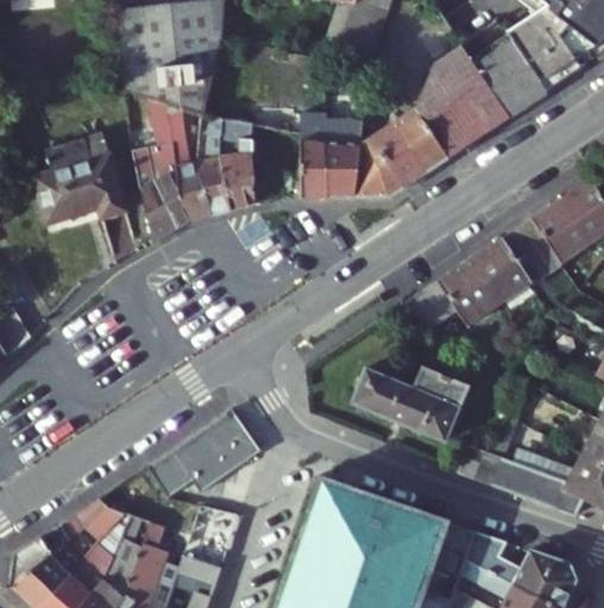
[(158,0),(123,4),(130,68),(221,69),(228,36),(230,30),(228,0),(158,0)]
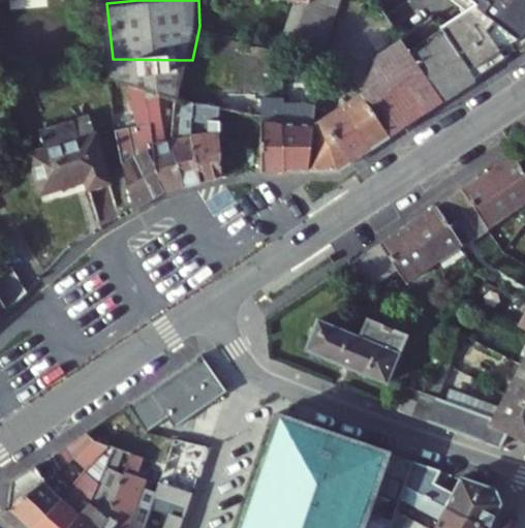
[(198,31),(218,36),(218,0),(199,0),(199,26),(198,31)]
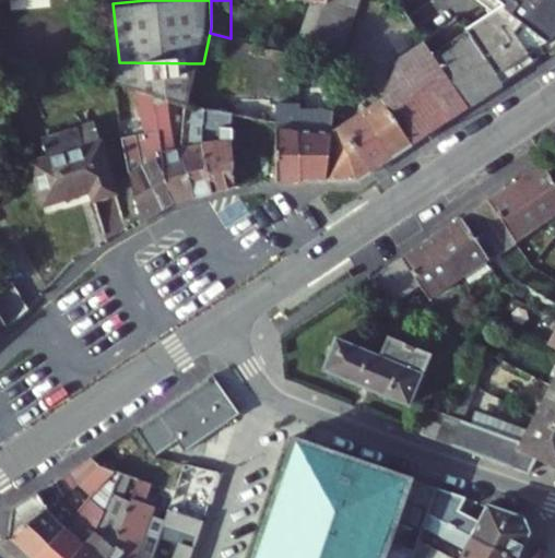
[(304,0),(295,25),(290,24),(281,49),(304,55),(326,0),(304,0)]
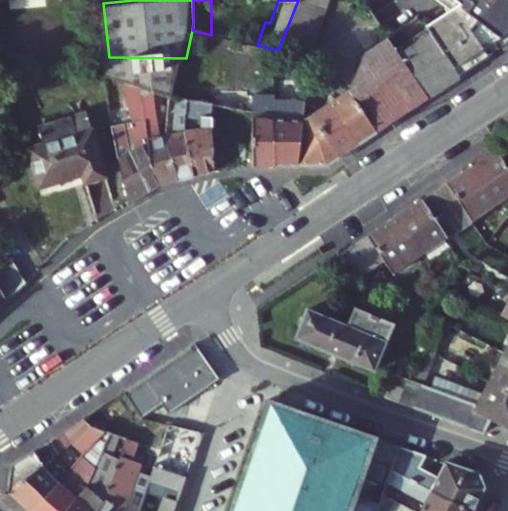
[(298,0),(278,50),(307,57),(329,0),(298,0)]
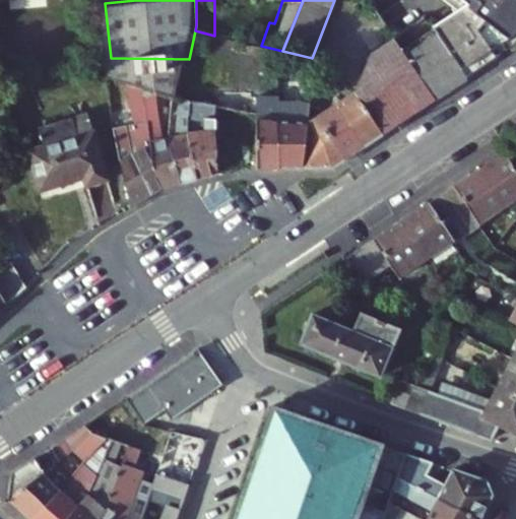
[(426,21),(403,0),(369,0),(368,4),(396,42),(426,21)]
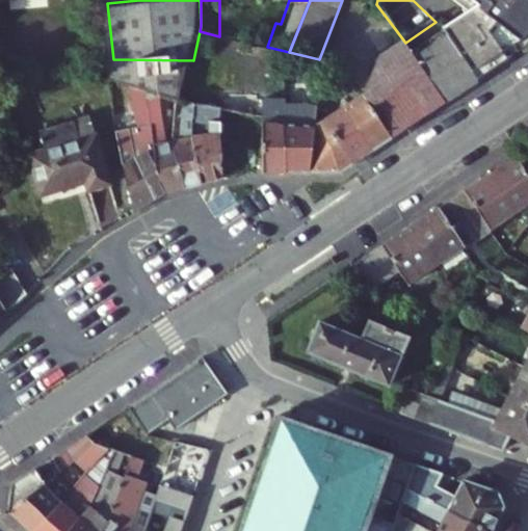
[(475,0),(481,4),(440,28),(447,36),(479,78),(527,44),(527,0),(475,0)]
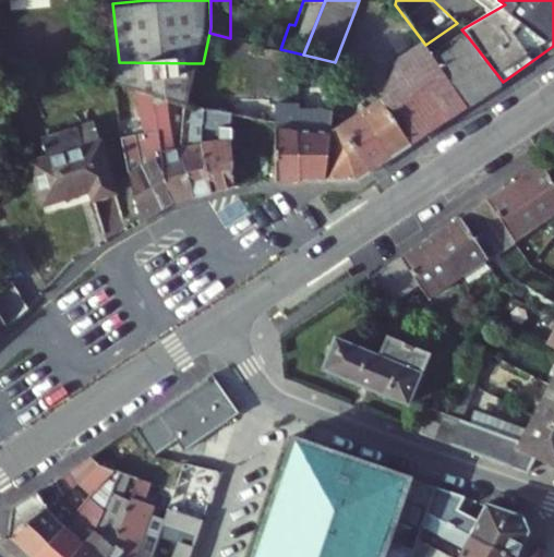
[(503,82),(469,38),(436,61),(470,106),(503,82)]
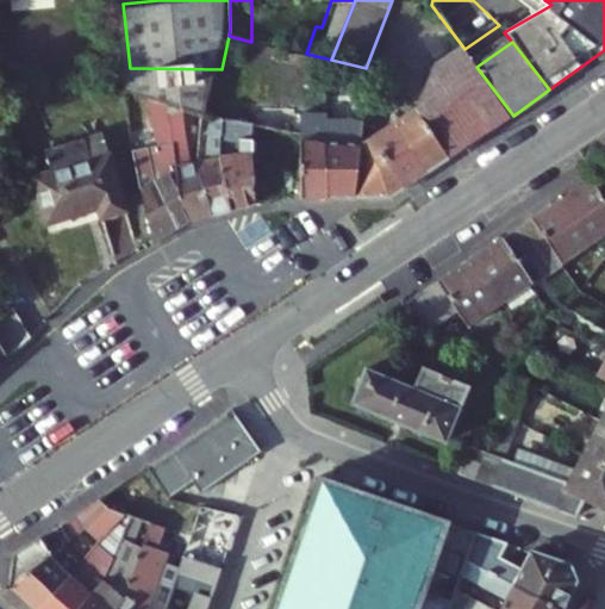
[(513,116),(476,67),(465,49),(435,67),(482,137),(513,116)]
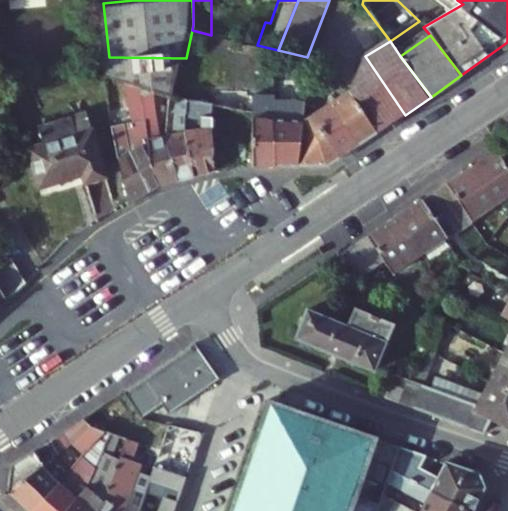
[(379,133),(391,124),(405,115),(365,56),(358,77),(352,94),(379,133)]
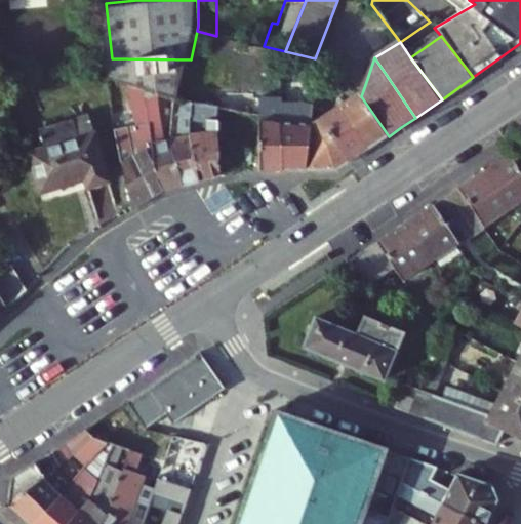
[(114,76),(114,80),(141,86),(153,89),(165,92),(178,95),(183,96),(191,59),(112,58),(114,76)]
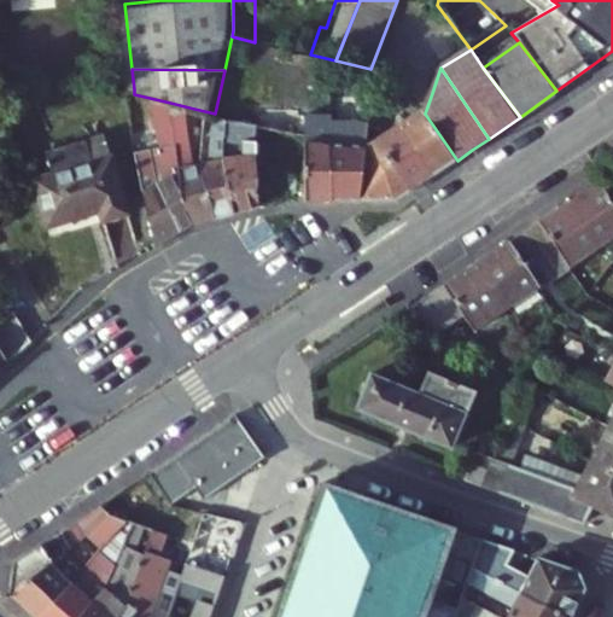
[(202,219),(190,163),(180,105),(165,102),(176,180),(170,181),(179,233),(202,219)]
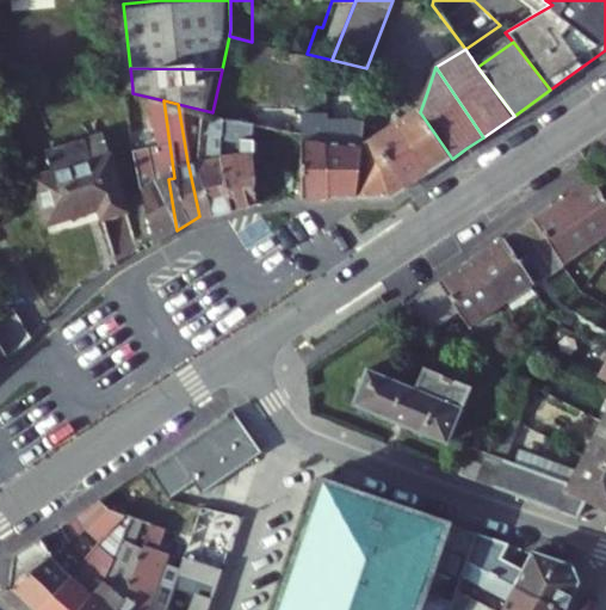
[(199,216),(217,214),(211,159),(202,160),(192,108),(178,104),(187,161),(199,216)]
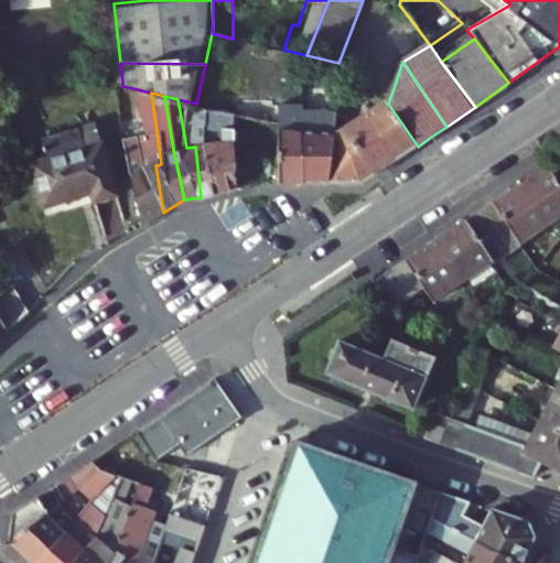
[(215,142),(212,107),(196,104),(192,103),(195,147),(201,197),(219,194),(215,142)]
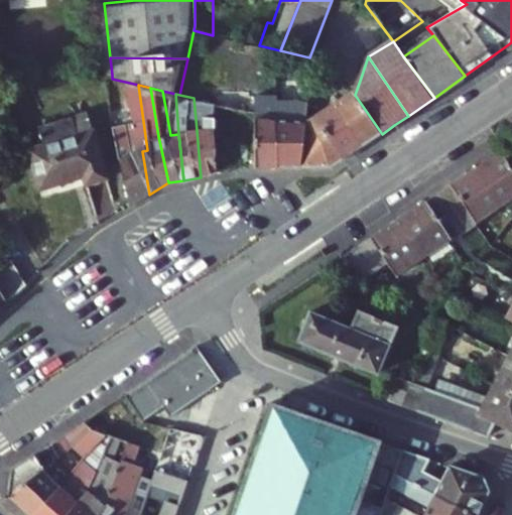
[(353,95),(380,135),(382,134),(355,95),(355,94),(353,95)]
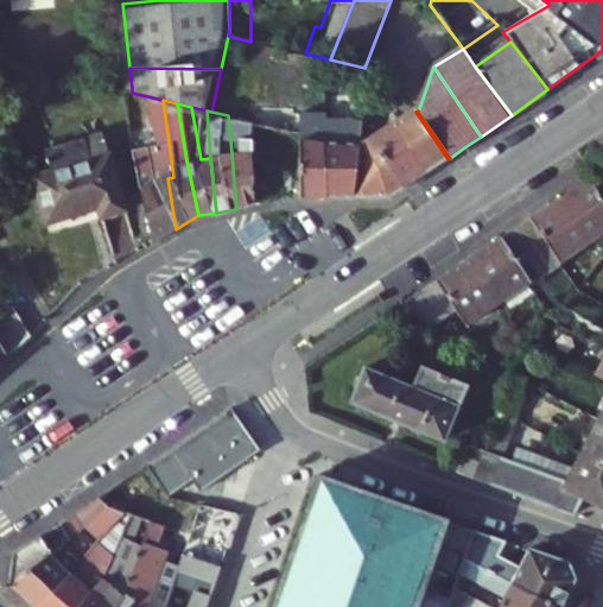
[(430,172),(448,159),(416,112),(394,126),(430,172)]
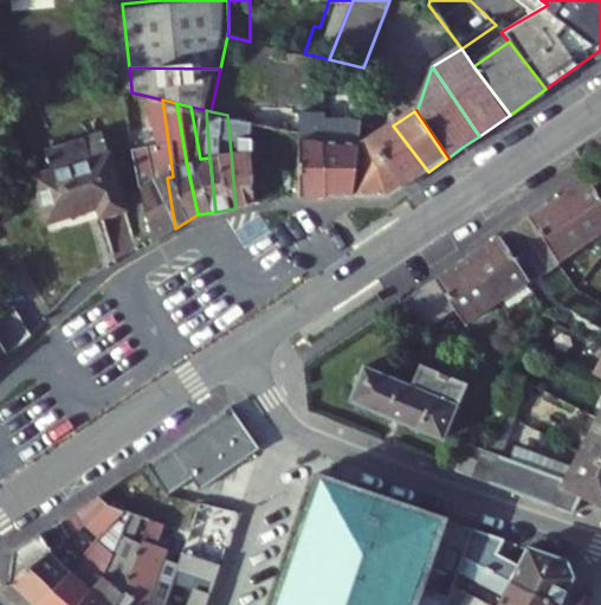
[(308,118),(298,116),(297,132),(307,134),(308,118)]
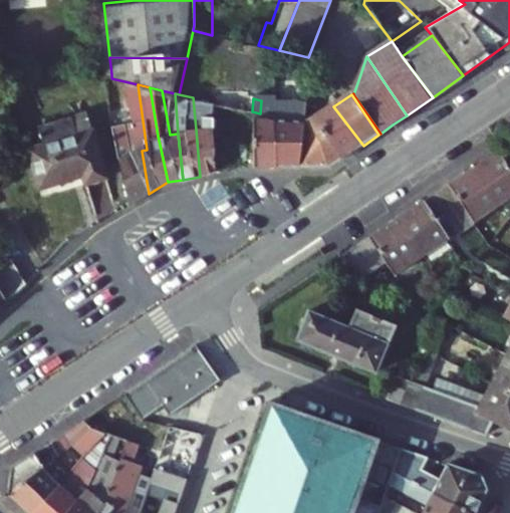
[(259,169),(300,169),(304,127),(306,103),(295,102),(295,117),(260,116),(259,169)]
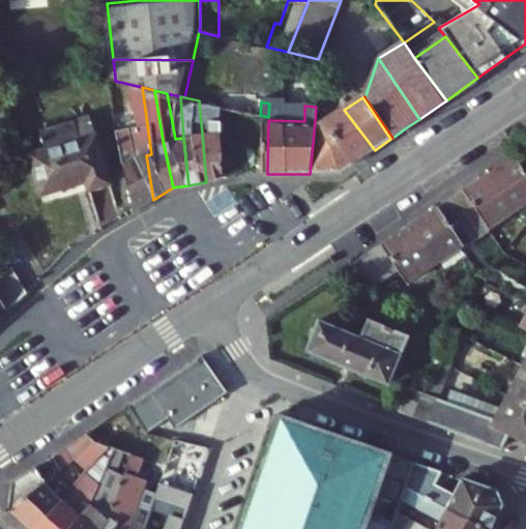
[(355,163),(375,150),(344,110),(325,123),(355,163)]
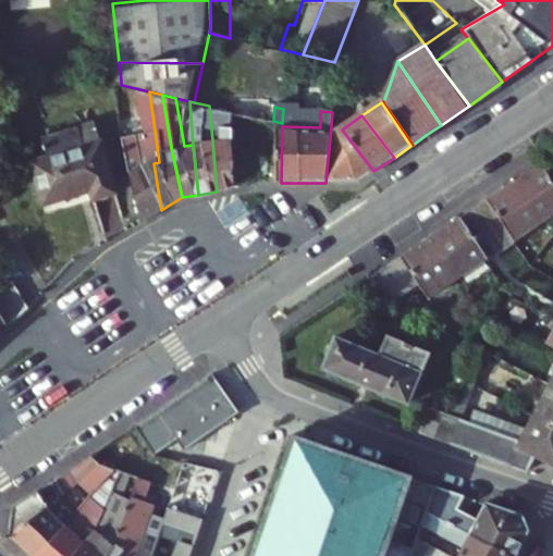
[(212,140),(217,192),(237,187),(234,125),(220,125),(220,139),(212,140)]
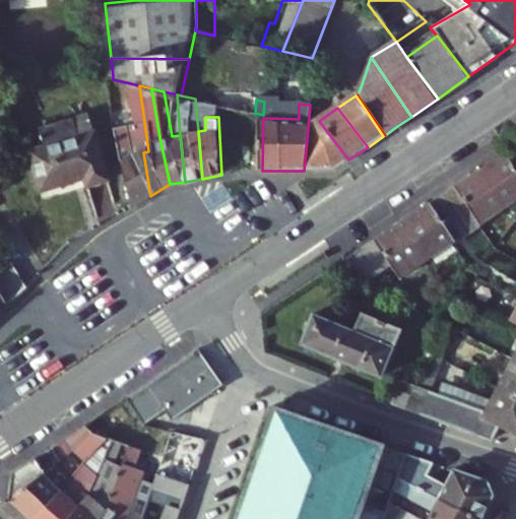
[(304,171),(334,171),(348,159),(319,121),(308,129),(304,171)]
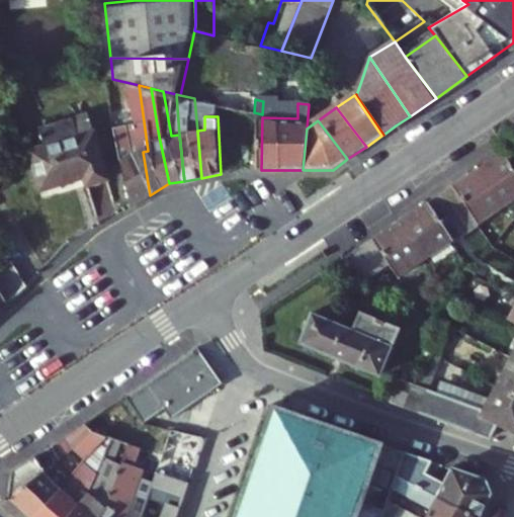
[(109,177),(101,136),(84,140),(80,122),(47,128),(51,147),(39,149),(47,184),(91,175),(93,180),(109,177)]
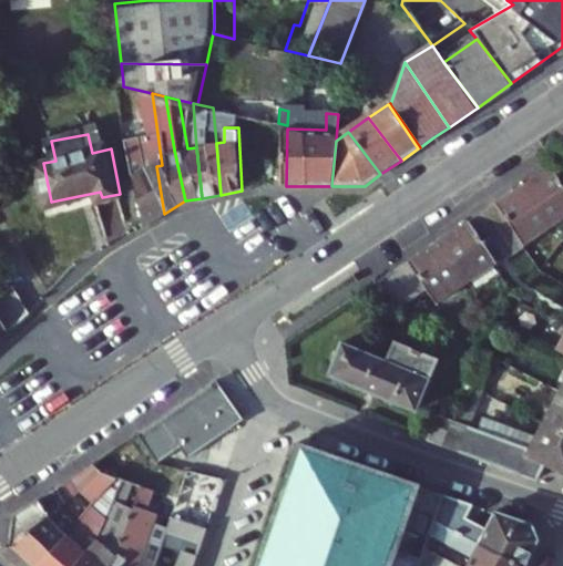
[(523,182),(550,222),(562,212),(562,183),(550,164),(523,182)]
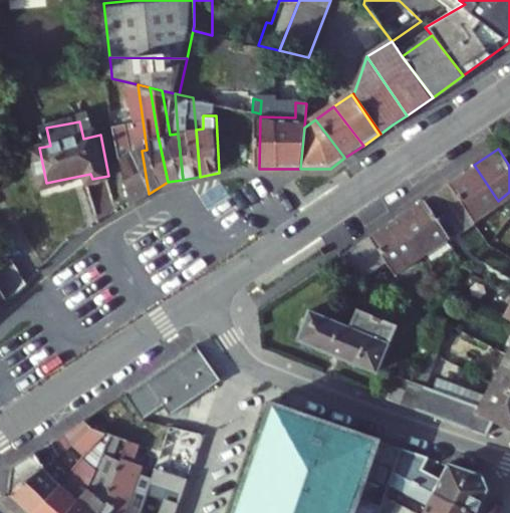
[(149,194),(142,151),(125,154),(135,202),(149,194)]
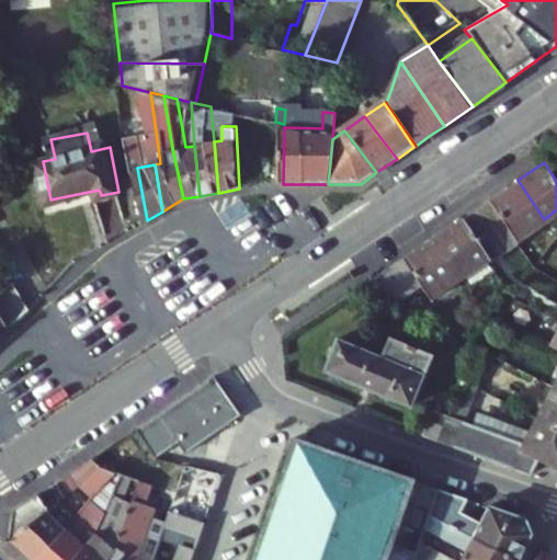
[(490,197),(518,237),(544,219),(518,180),(490,197)]
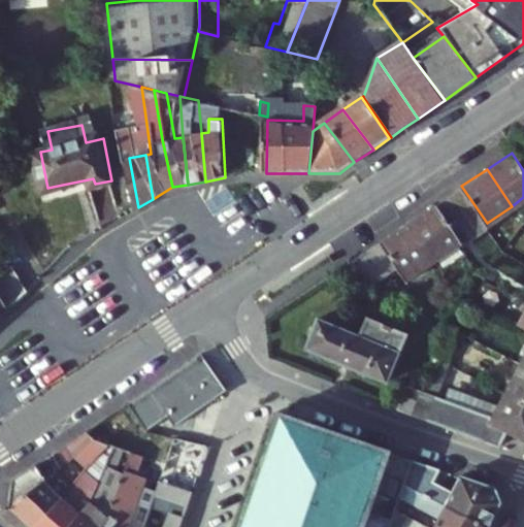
[(434,204),(458,243),(487,223),(461,186),(434,204)]
